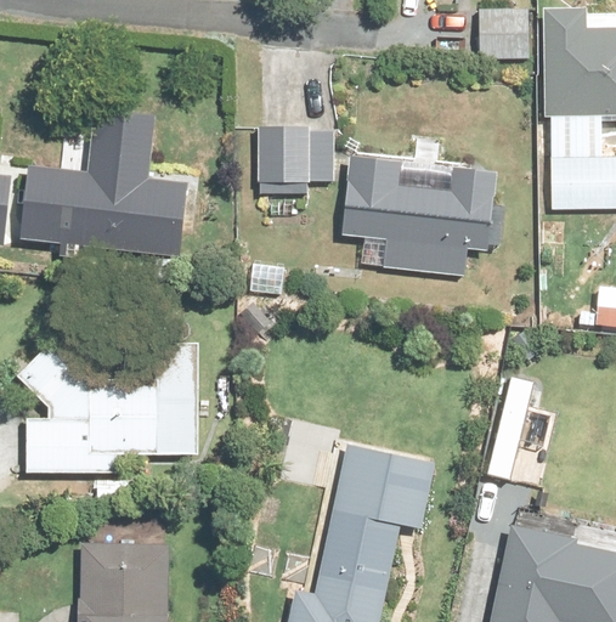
[(615,26),(585,27),(585,11),(585,6),(542,7),(544,116),(552,116),(553,211),(615,209),(615,156),(603,157),(602,114),(615,113),(615,26)]
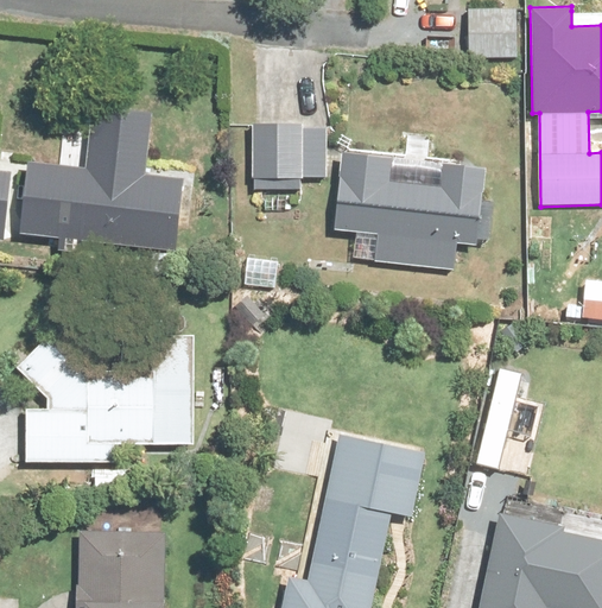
[(471,58),(521,57),(520,8),(470,10),(471,58)]
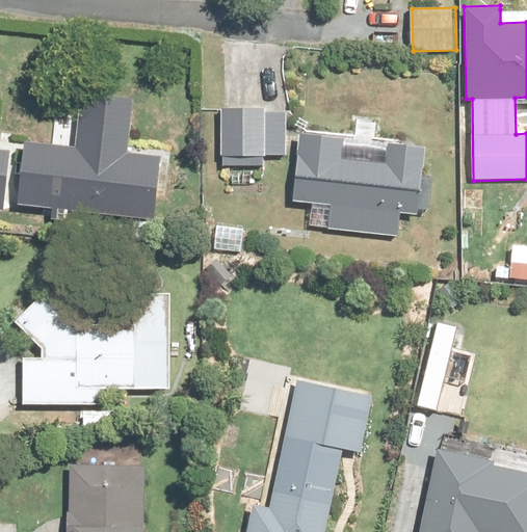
[(264,107),(231,106),(221,106),(221,156),(224,156),(225,165),(264,165),(264,154),(286,155),(286,110),(264,110),(264,107)]
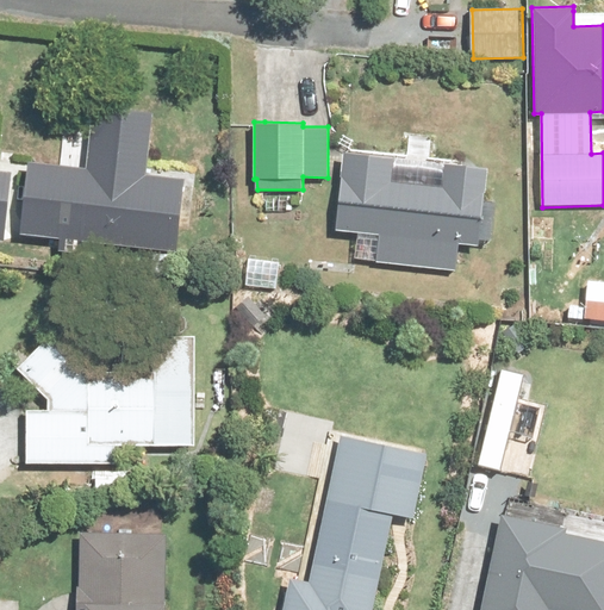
[(394,159),(356,154),(342,153),(334,229),(380,234),(378,262),(455,271),(459,242),(477,243),(478,238),(496,240),(499,201),(484,200),(486,168),(455,165),(442,163),(440,184),(392,179),(394,159)]
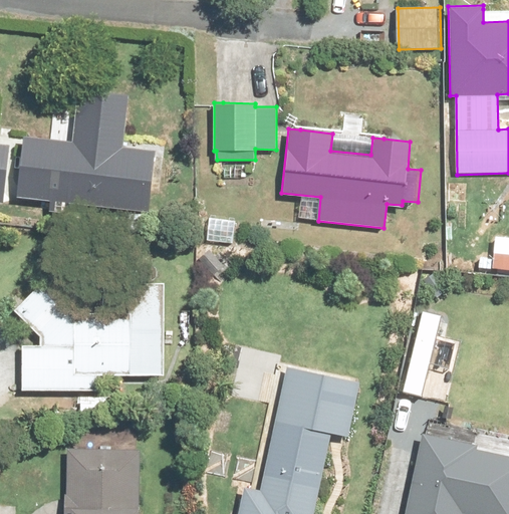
[(81,146),(23,141),(18,192),(53,196),(52,205),(72,207),(72,203),(68,202),(69,196),(112,201),(118,146),(82,142),(81,146)]
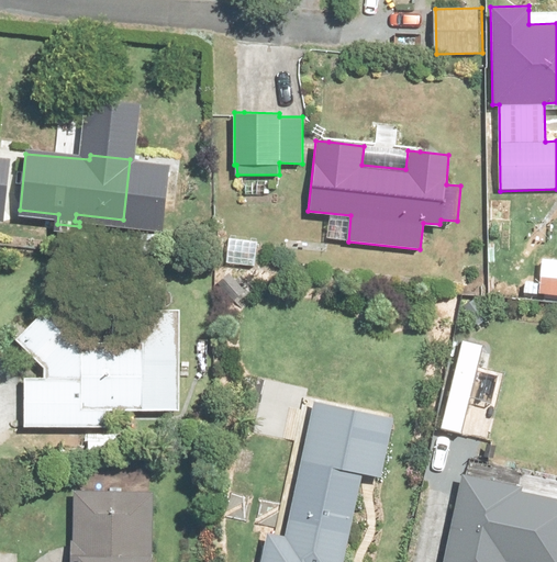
[(133,218),(154,221),(156,200),(135,198),(133,218)]
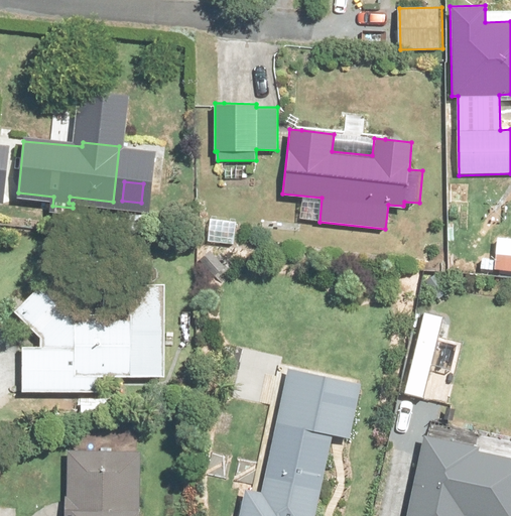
[(508,255),(492,254),(492,270),(507,271),(508,255)]
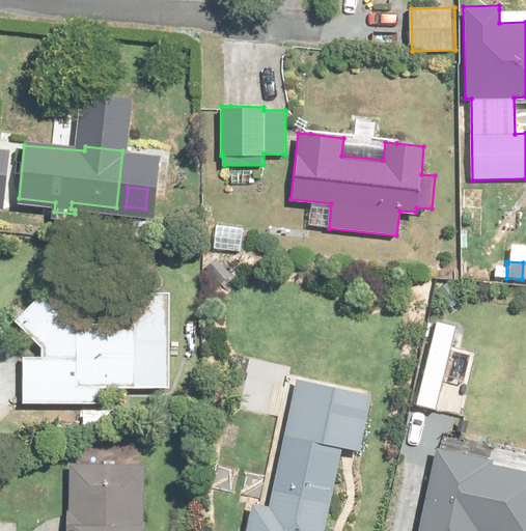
[(497,263),(469,262),(468,281),(496,283),(497,263)]
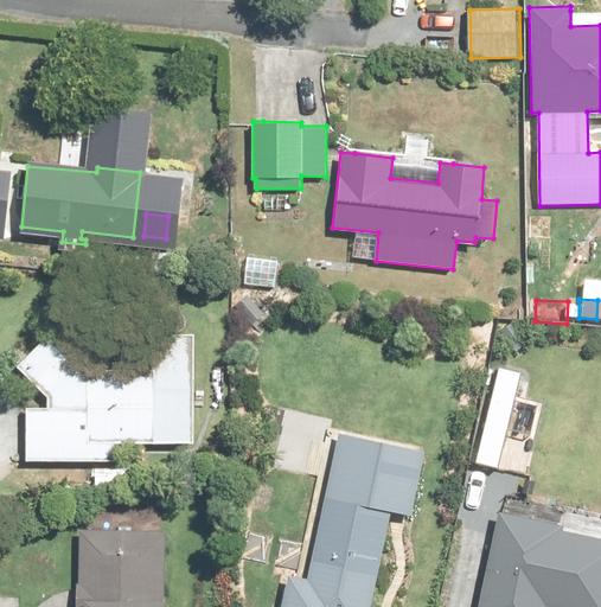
[(25,406),(24,460),(114,461),(115,442),(192,442),(193,333),(151,333),(149,369),(85,369),(50,331),(14,365),(25,376),(45,397),(45,406),(25,406)]
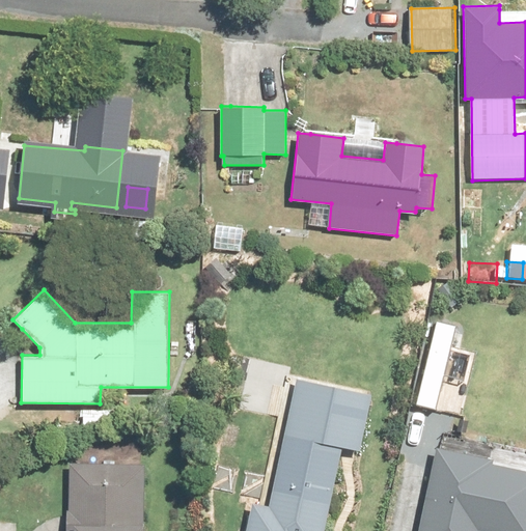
[(371,380),(352,376),(328,371),(326,385),(320,385),(311,428),(285,423),(267,515),(325,527),(334,477),(345,480),(345,483),(363,486),(368,457),(357,455),(371,380)]
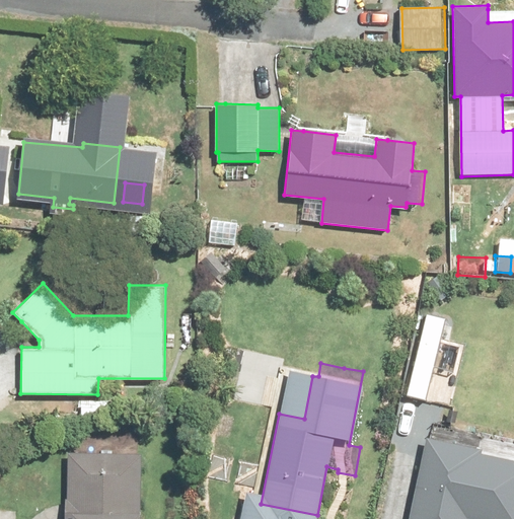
[(377,414),(375,429),(386,430),(388,415),(377,414)]
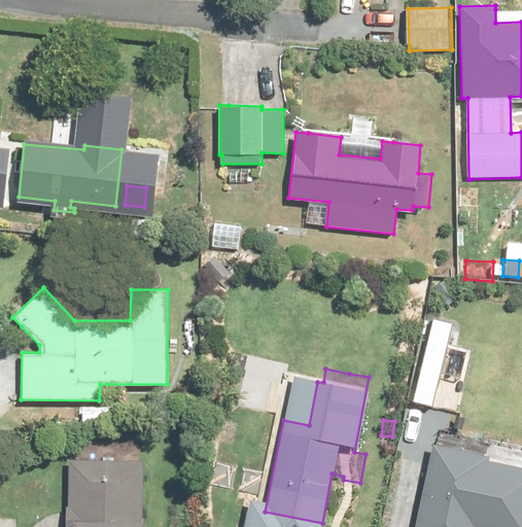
[(496,519),(498,504),(505,473),(485,469),(487,454),(431,444),(428,457),(414,526),(473,526),(476,515),(491,518),(496,519)]
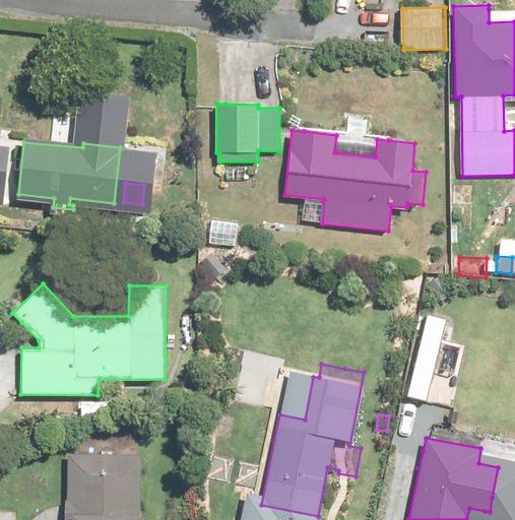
[(140,519),(141,453),(78,453),(67,453),(67,505),(67,519),(140,519)]
